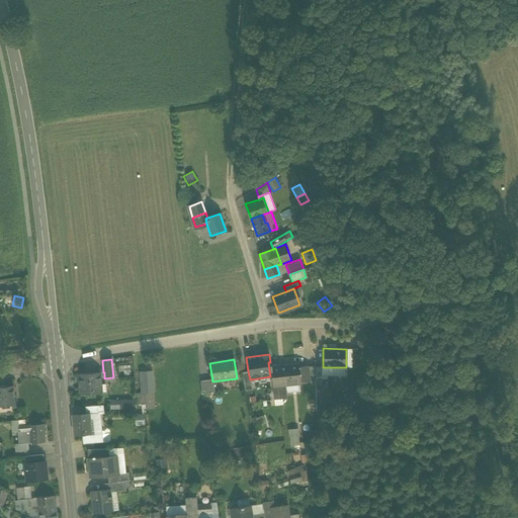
[(272,376),(273,386),(284,384),(299,383),(300,383),(298,367),(298,364),(271,367),(272,376)]
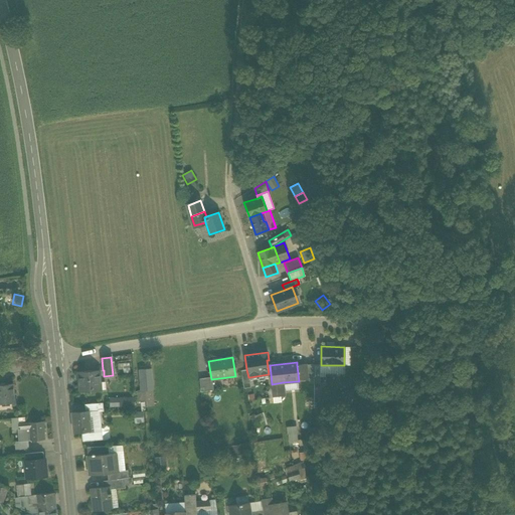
[(308,380),(308,379),(307,365),(307,364),(297,365),(299,381),(308,380)]
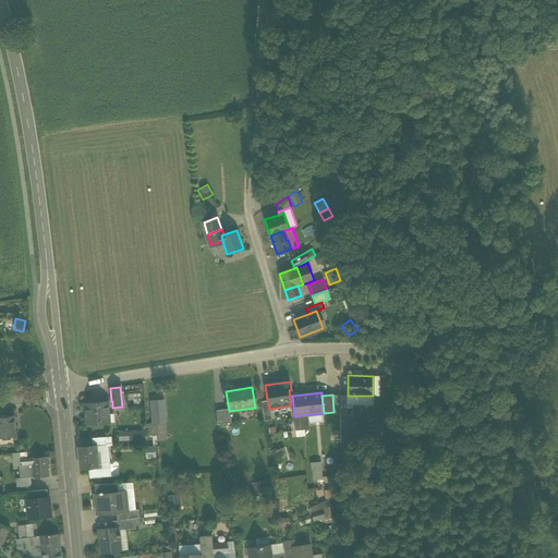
[(373,396),(348,396),(347,396),(347,403),(373,404),(373,396)]
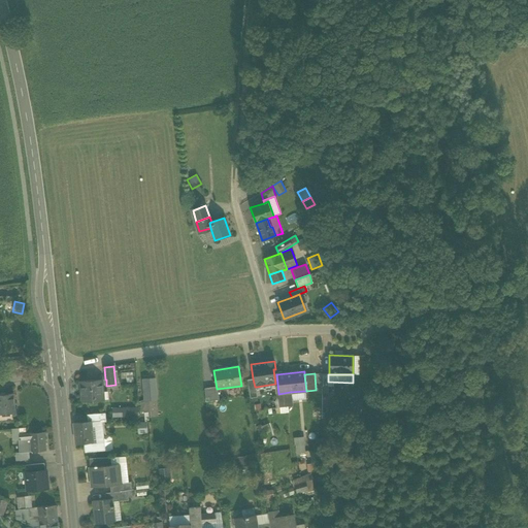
[(143,390),(156,389),(157,389),(156,377),(142,378),(143,390)]
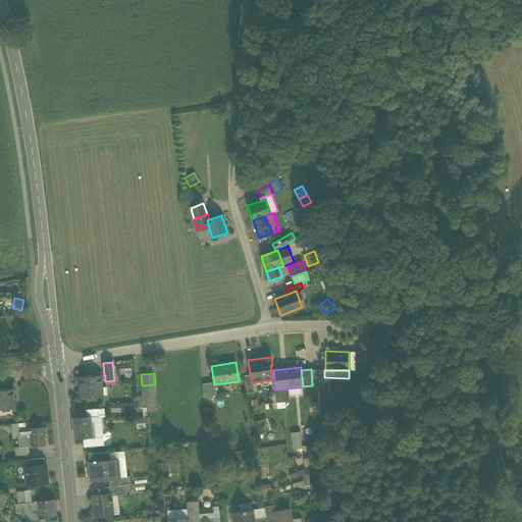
[(244,375),(247,394),(254,393),(253,382),(252,382),(250,374),(244,375)]
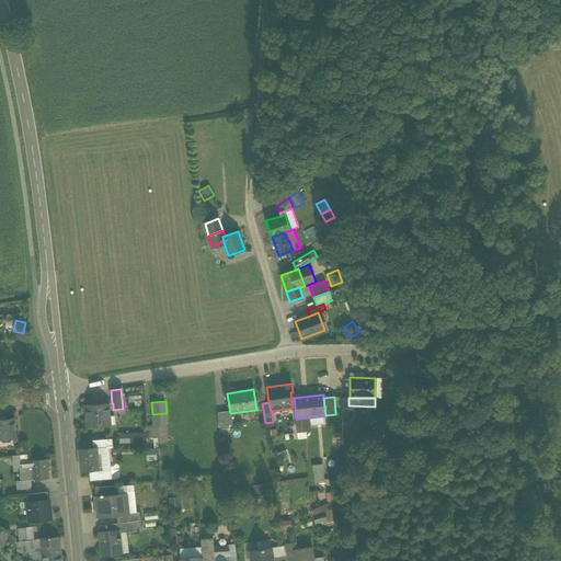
[(86,405),(88,427),(110,425),(107,403),(86,405)]
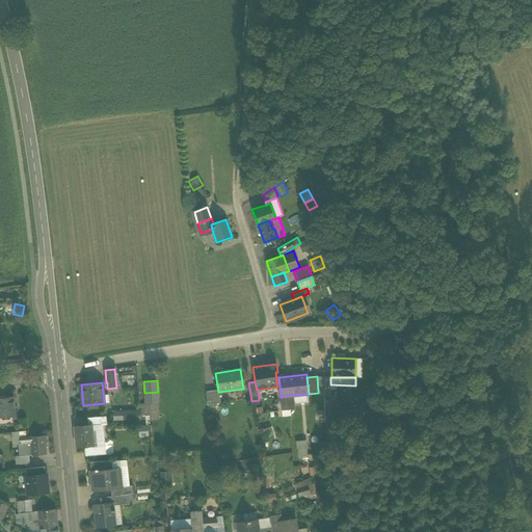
[(157,392),(144,393),(145,403),(158,402),(157,392)]
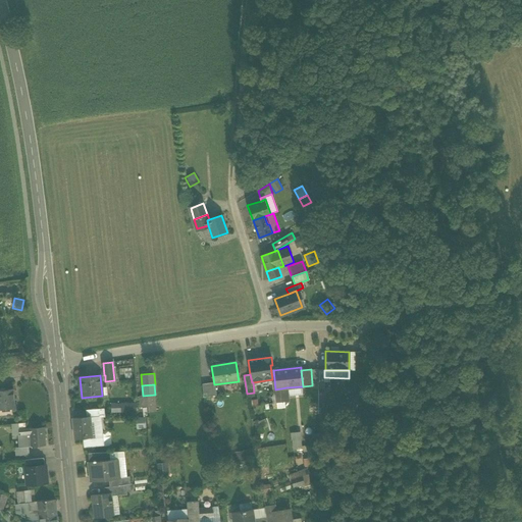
[(202,385),(203,398),(215,397),(214,384),(202,385)]
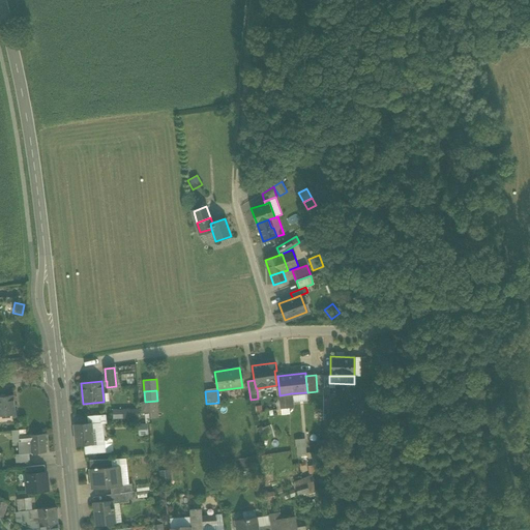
[(291,393),(292,401),(307,400),(306,392),(291,393)]
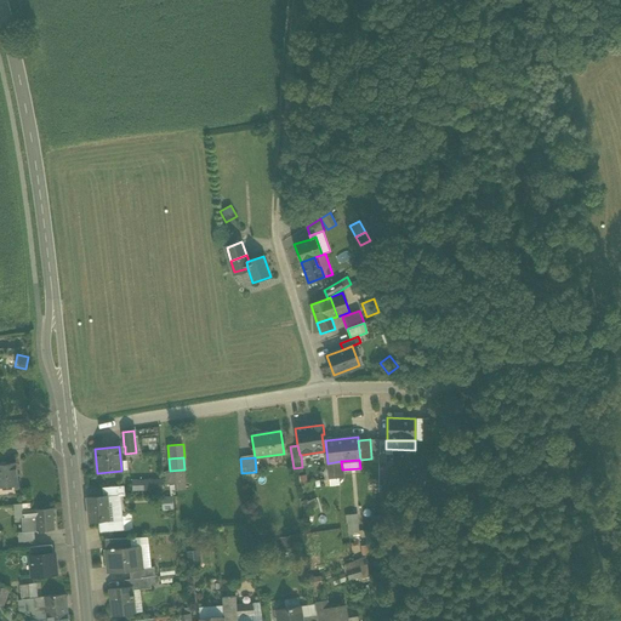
[(329,479),(339,478),(343,477),(342,469),(341,461),(328,463),(329,479)]
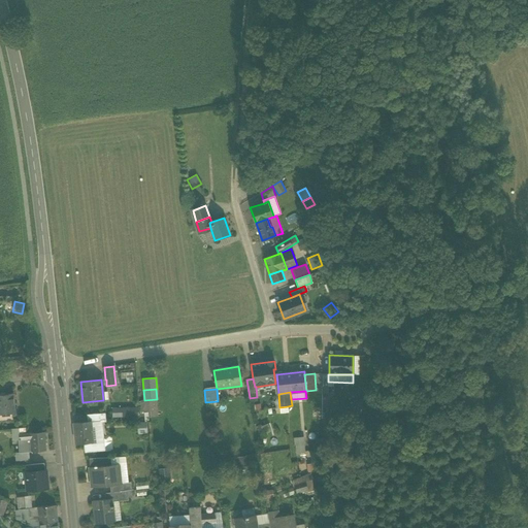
[(0,414),(15,413),(13,393),(0,394),(0,414)]
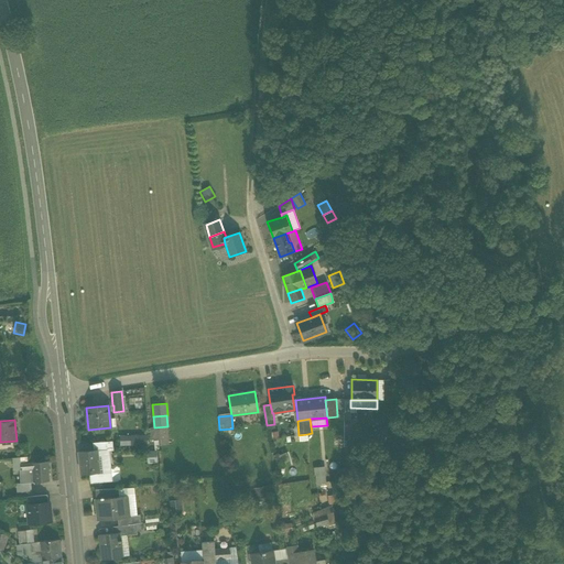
[(167,427),(150,429),(150,440),(160,440),(160,445),(169,445),(167,427)]
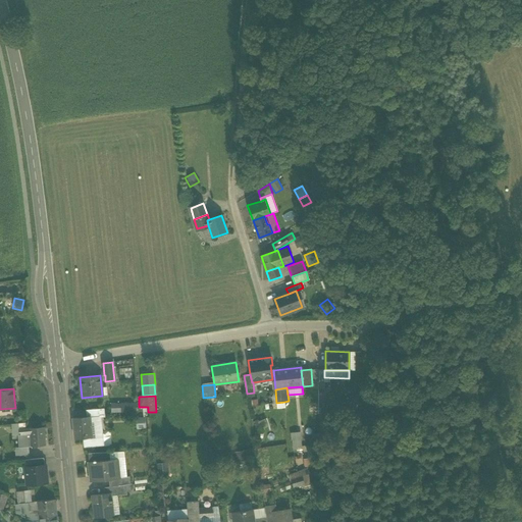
[(120,403),(121,413),(137,412),(137,402),(120,403)]
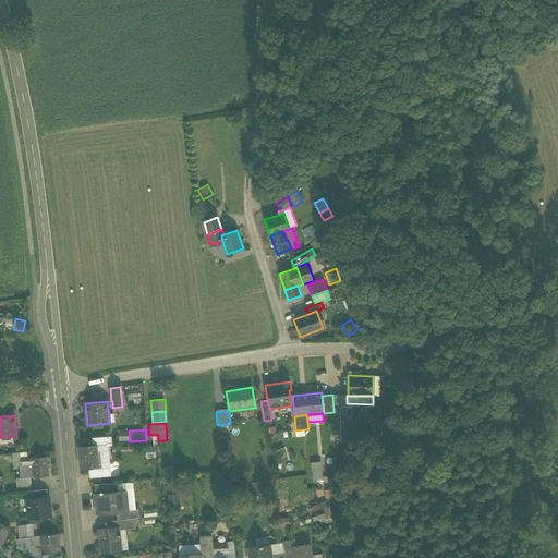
[(130,441),(129,431),(118,431),(118,441),(130,441)]
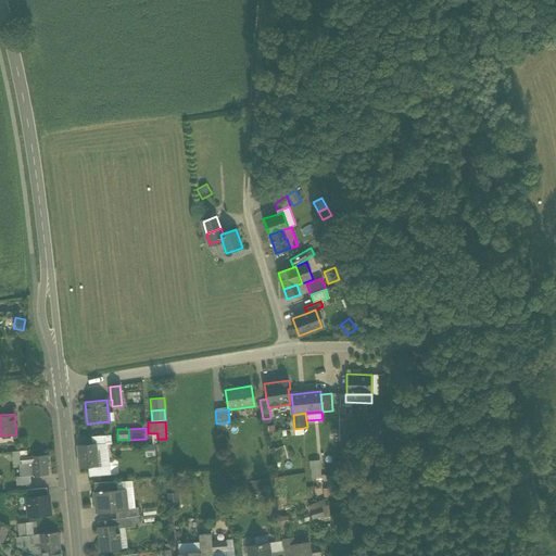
[(97,443),(97,444),(106,443),(112,443),(111,436),(91,437),(92,444),(97,443)]
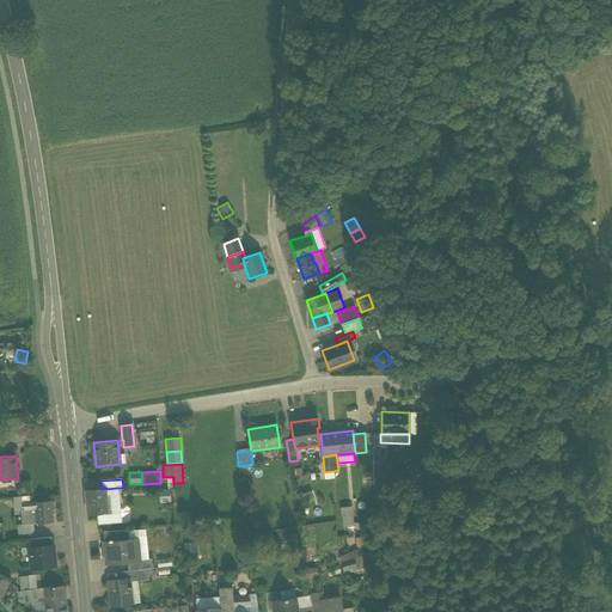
[(87,514),(98,513),(109,513),(106,489),(106,488),(102,489),(85,490),(87,514)]
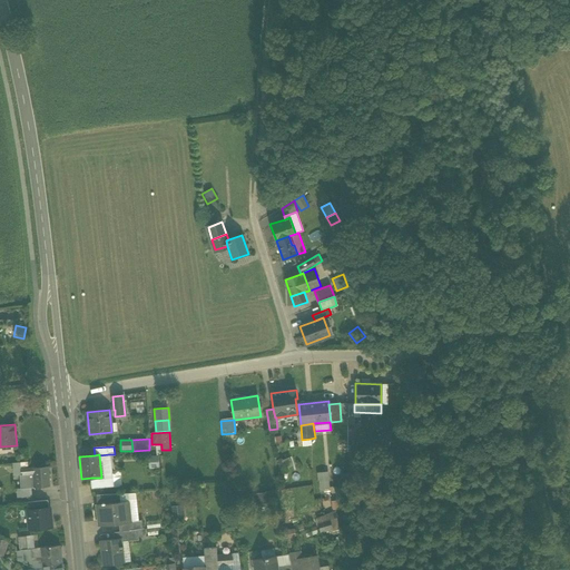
[(109,454),(99,455),(101,478),(91,478),(92,485),(112,484),(109,454)]
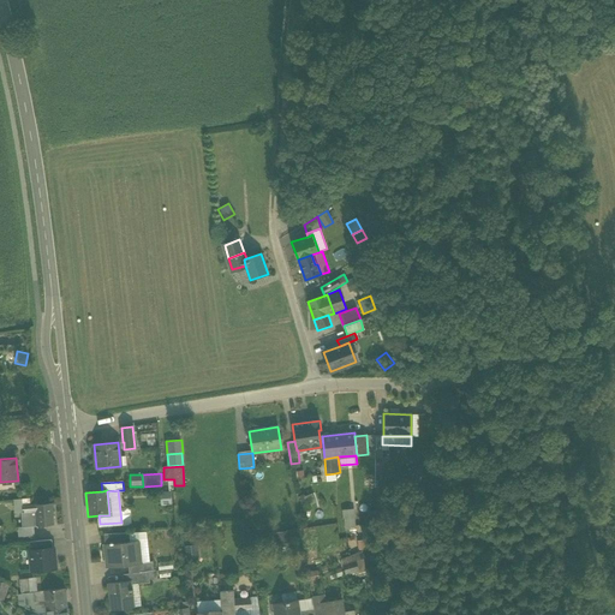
[(171,491),(160,491),(160,506),(171,506),(171,491)]
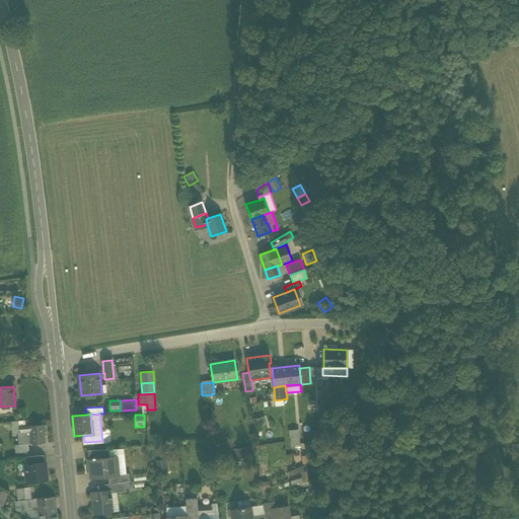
[(256,419),(258,427),(267,424),(265,417),(256,419)]
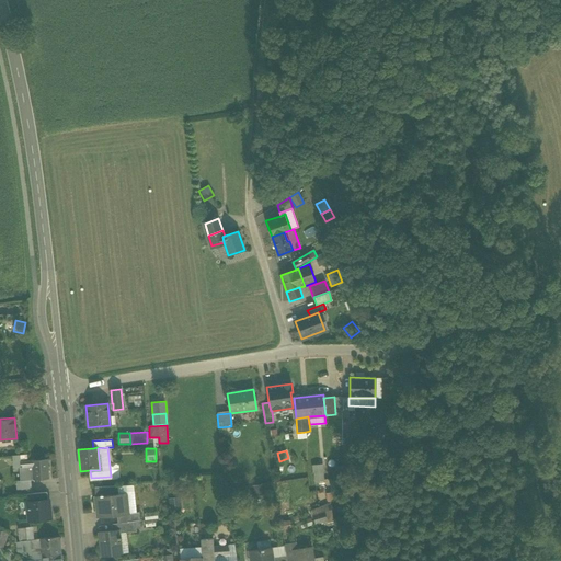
[(20,461),(21,468),(32,467),(34,480),(49,479),(48,459),(20,461)]
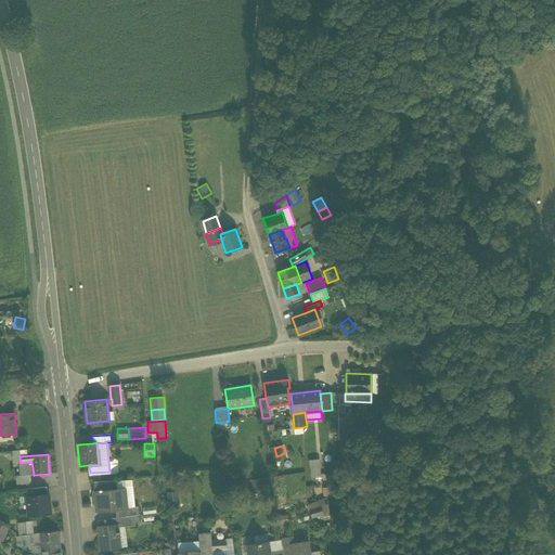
[(320,457),(309,460),(310,467),(320,466),(321,466),(320,457)]
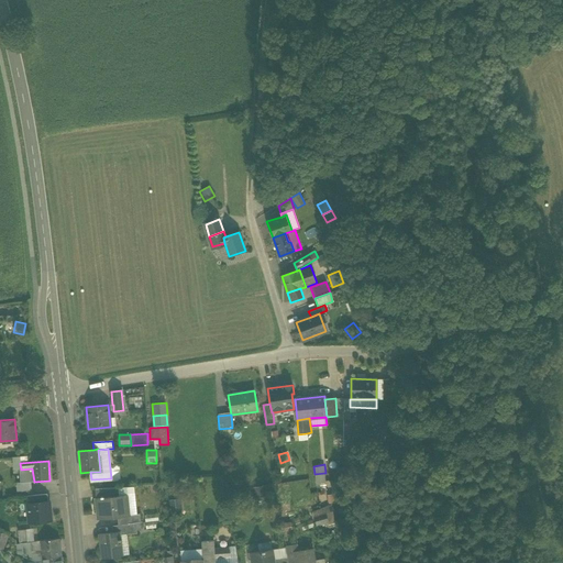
[(31,482),(34,482),(32,468),(21,470),(22,483),(31,482)]
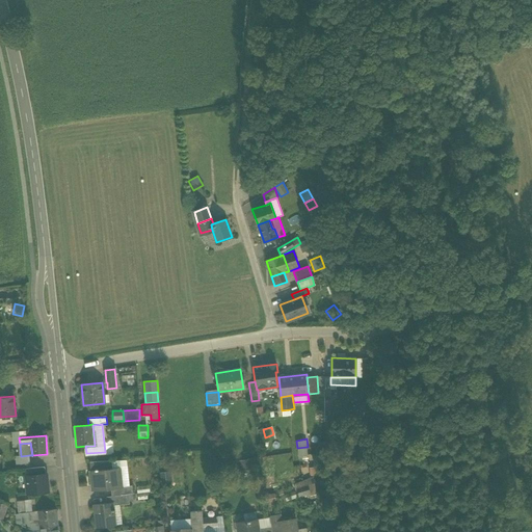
[(298,455),(308,454),(307,447),(297,448),(298,455)]
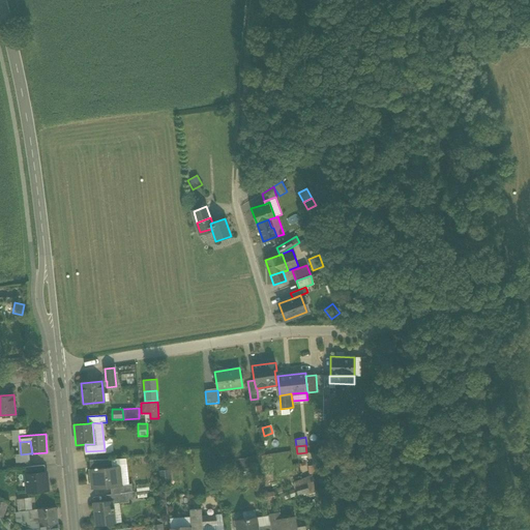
[(17,454),(17,463),(29,462),(29,453),(21,454),(17,454)]
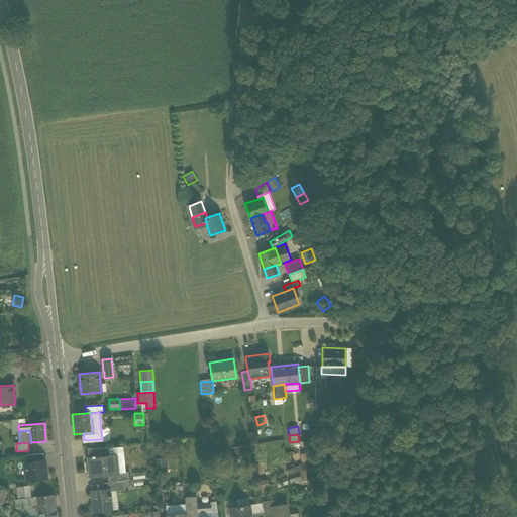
[(242,445),(232,447),(234,457),(244,455),(242,445)]
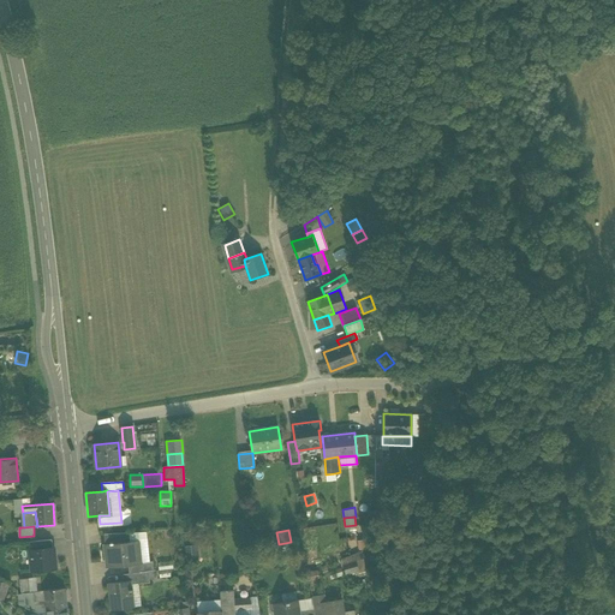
[(129,532),(130,542),(135,541),(148,539),(147,532),(129,532)]
